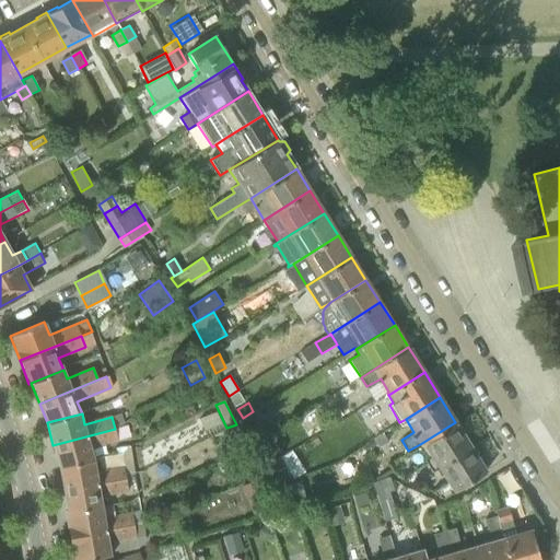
[(247,427),(254,441),(267,433),(260,420),(247,427)]
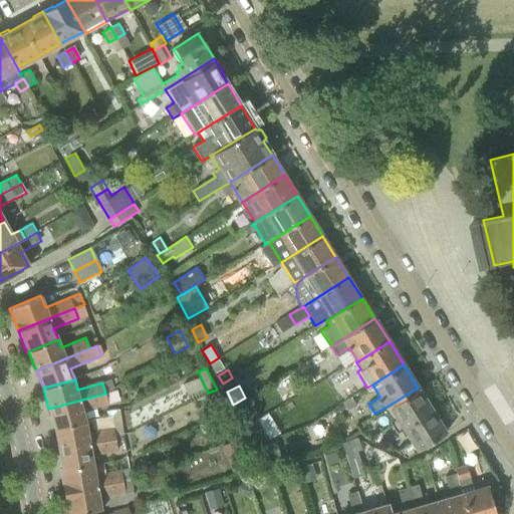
[(394,424),(381,432),(386,439),(402,429),(432,410),(418,388),(386,408),(393,419),(391,420),(394,424)]
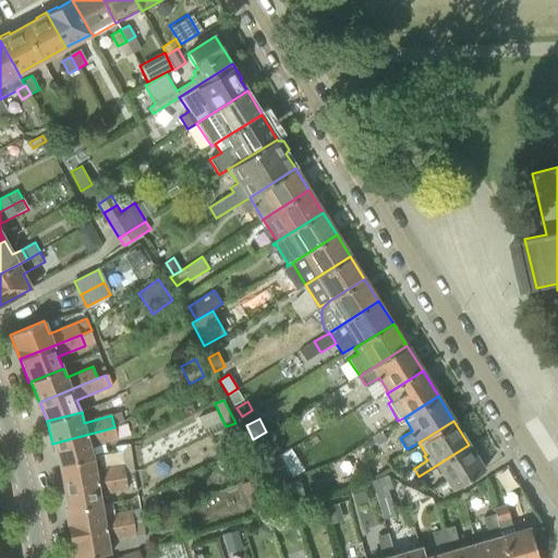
[(234,452),(249,446),(237,424),(223,431),(234,452)]
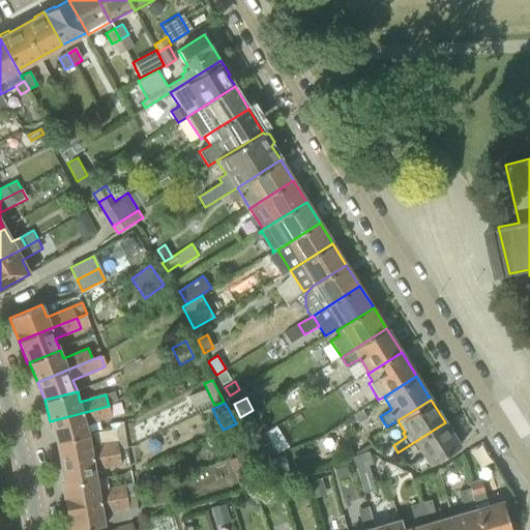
[(109,406),(50,421),(56,442),(90,436),(86,422),(112,416),(109,406)]
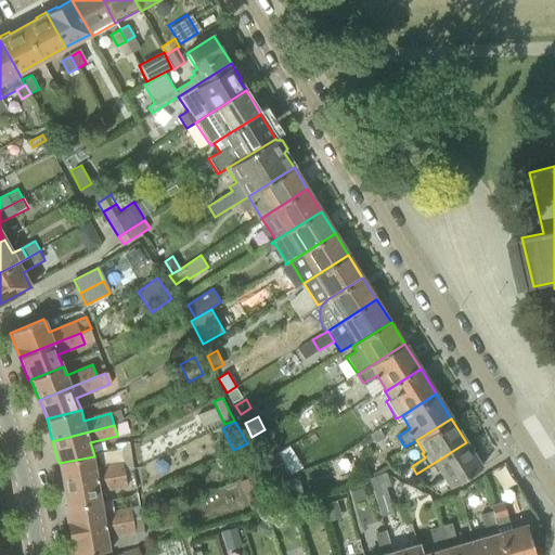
[(372,443),(384,437),(381,429),(369,436),(372,443)]
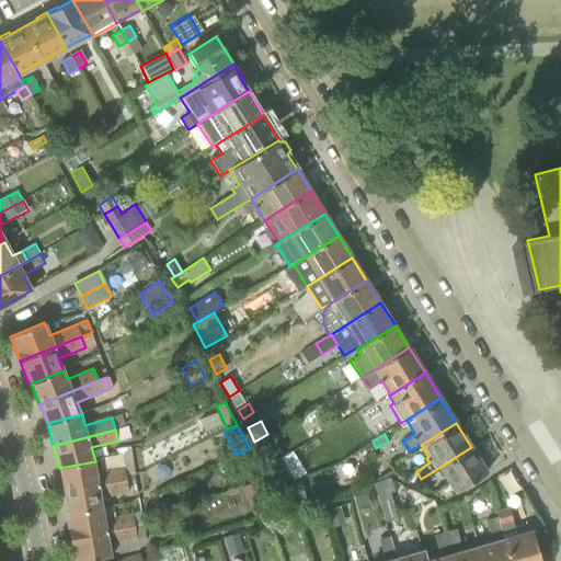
[(95,461),(59,468),(64,490),(126,478),(135,473),(130,447),(121,454),(116,455),(94,459),(95,461)]
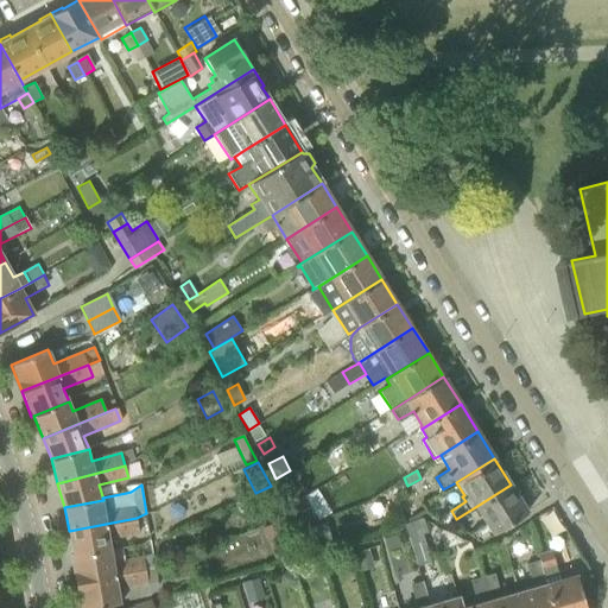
[(529,512),(511,485),(475,507),(486,525),(473,532),(483,540),(529,512)]
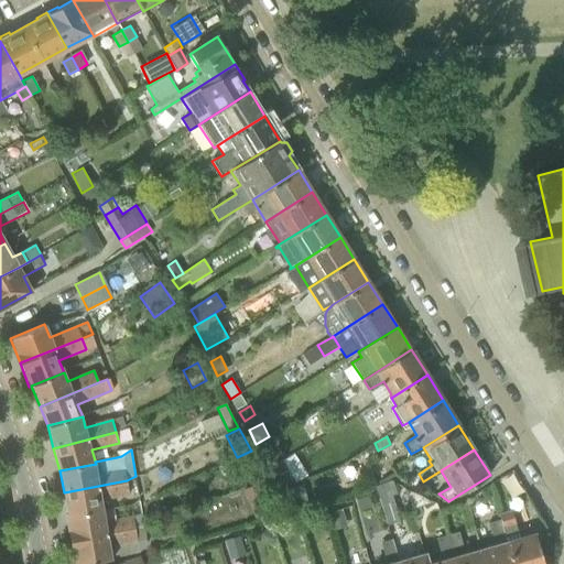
[(271,477),(275,487),(292,481),(288,470),(271,477)]
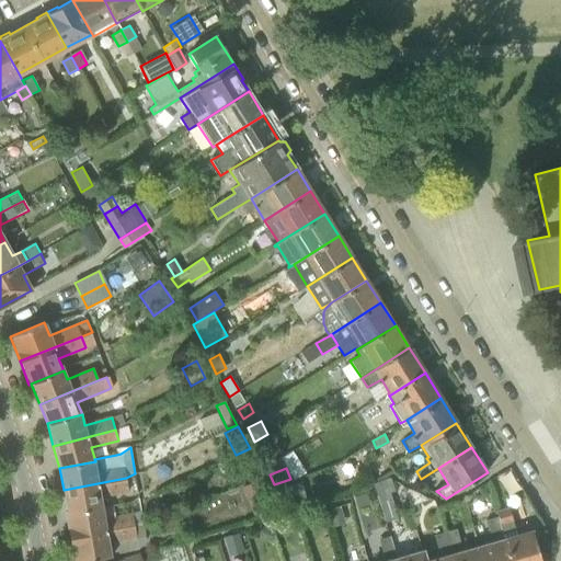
[(126,478),(64,490),(67,512),(65,512),(66,513),(103,506),(101,494),(128,490),(126,478)]
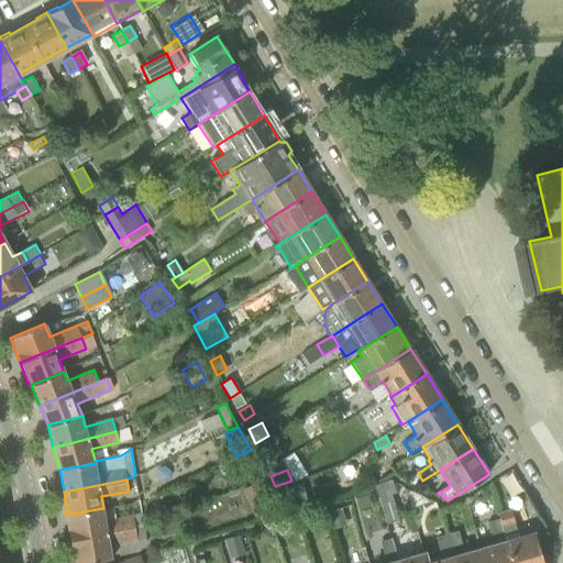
[(389,479),(375,485),(379,498),(392,494),(396,493),(392,479),(389,479)]
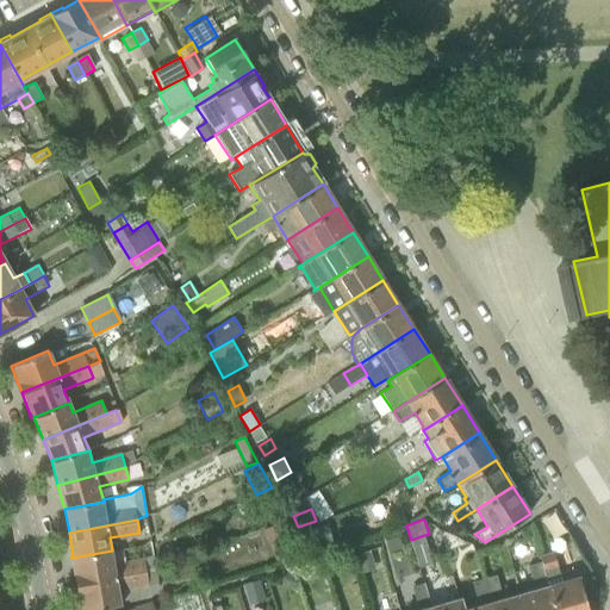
[(268,546),(285,539),(278,522),(261,528),(268,546)]
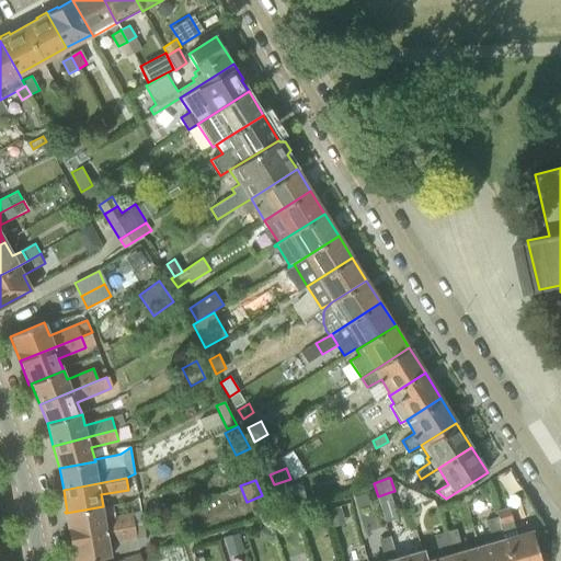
[(284,507),(307,501),(301,480),(277,488),(284,507)]
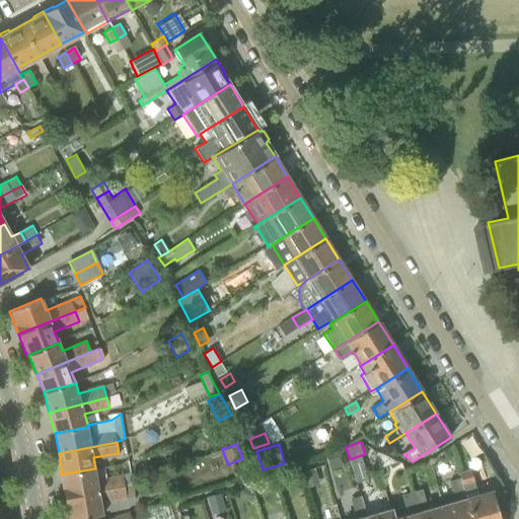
[(314,467),(300,471),(305,487),(319,483),(314,467)]
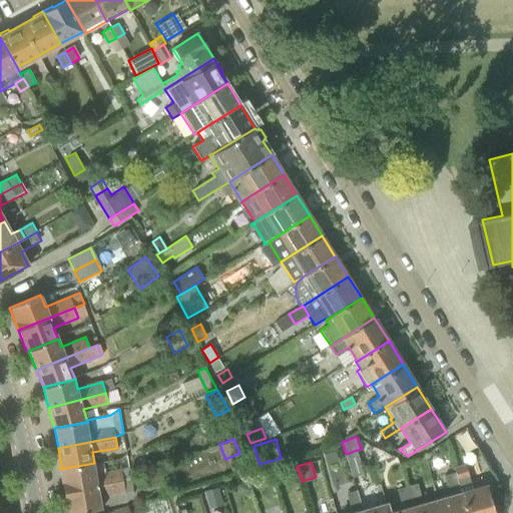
[(94,463),(60,469),(64,490),(123,479),(121,469),(96,473),(94,463)]
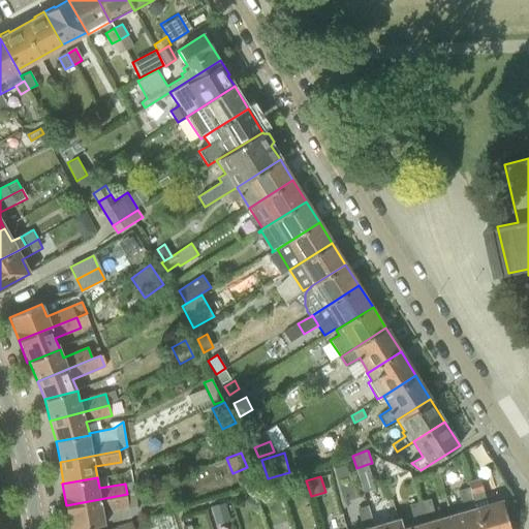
[(468,483),(470,487),(473,499),(475,507),(481,528),(515,528),(514,523),(508,524),(500,494),(487,498),(481,479),(468,483)]
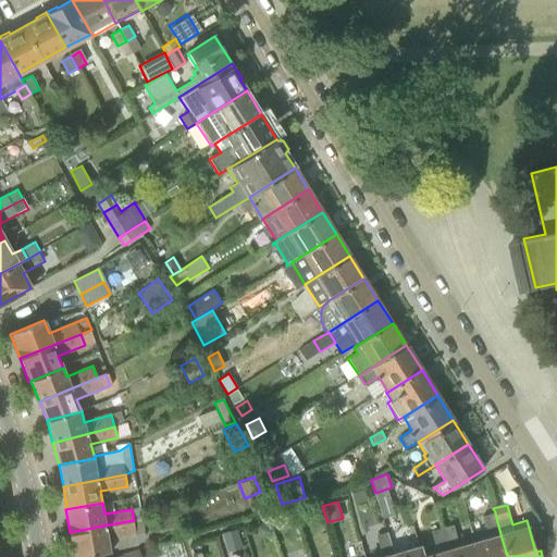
[(486,529),(498,525),(495,512),(482,516),(486,529)]
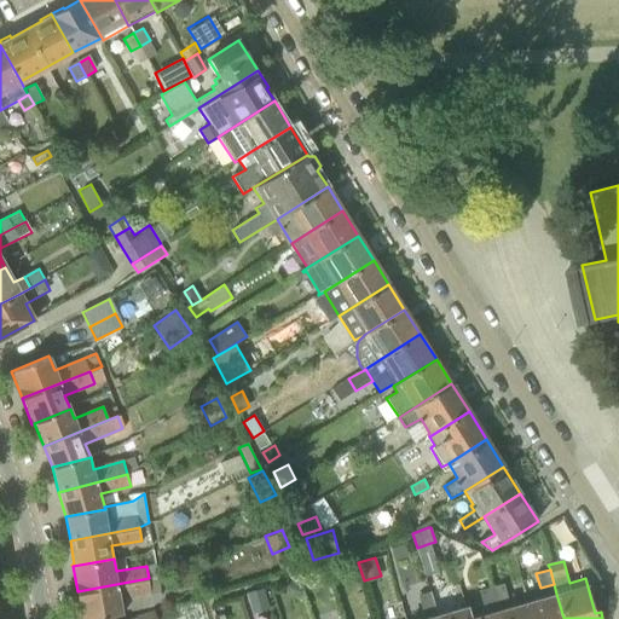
[(325,571),(314,574),(318,585),(329,583),(325,571)]
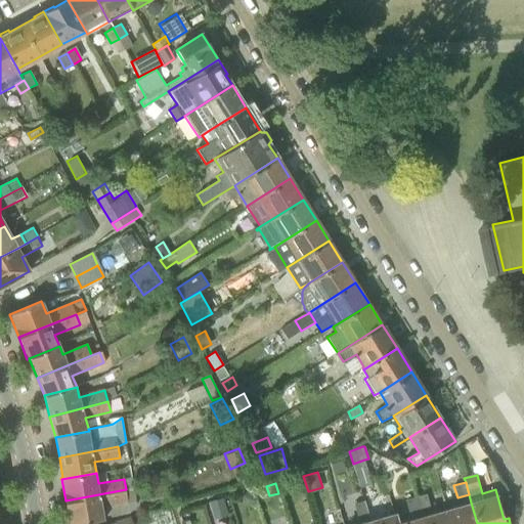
[(126,489),(66,500),(69,523),(75,523),(102,519),(102,518),(129,514),(136,504),(134,488),(126,489)]
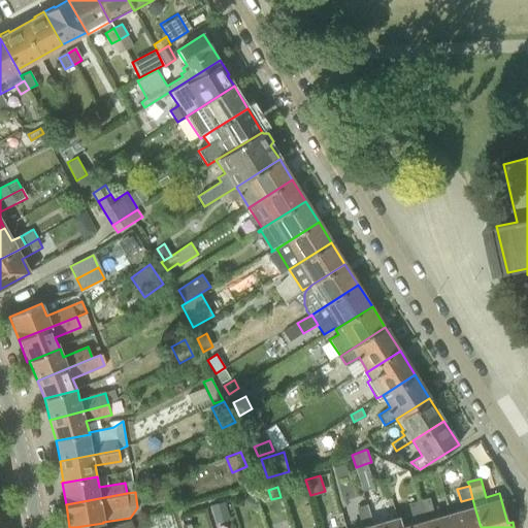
[(252,508),(258,505),(254,493),(242,497),(244,504),(252,508)]
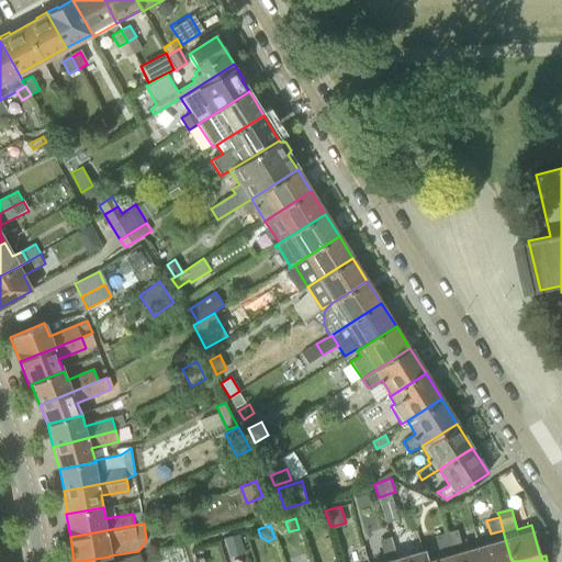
[(447,532),(450,548),(462,544),(458,529),(447,532)]
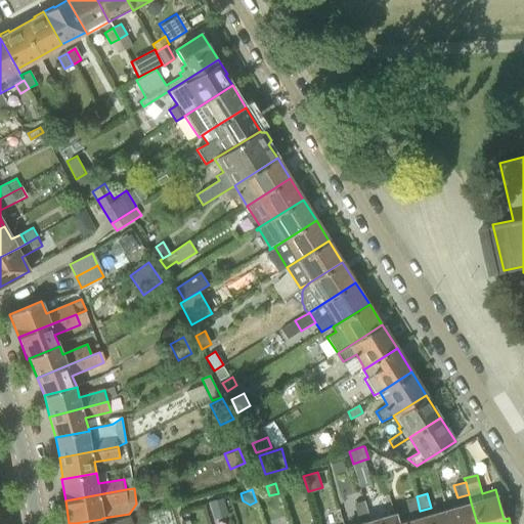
[(214,519),(229,514),(223,496),(209,500),(214,519)]
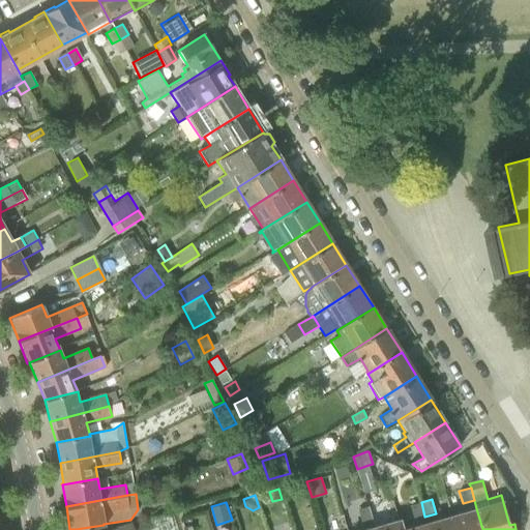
[(424,517),(421,502),(410,505),(414,520),(424,517)]
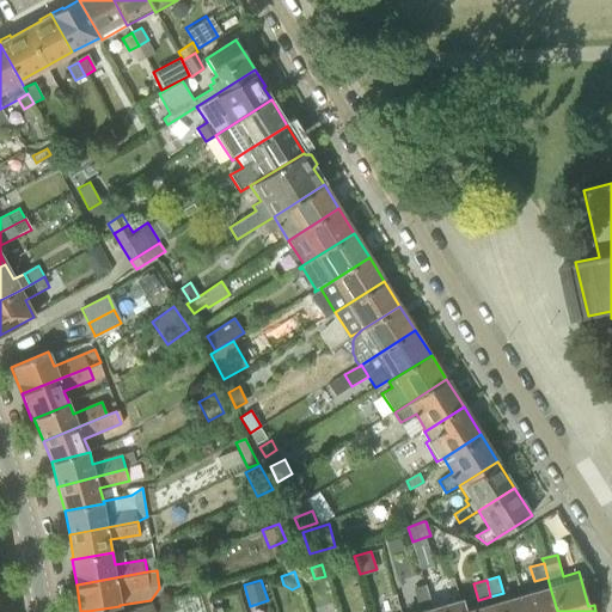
[(426,585),(430,600),(442,597),(438,581),(426,585)]
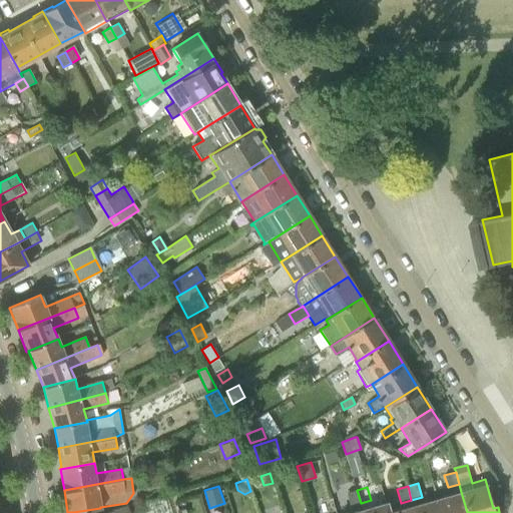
[(361,503),(357,490),(347,493),(351,506),(361,503)]
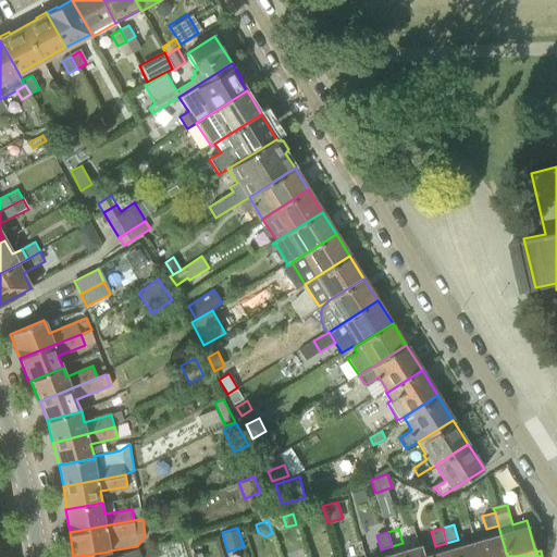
[(507,556),(500,534),(489,539),(474,542),(479,556),(507,556)]
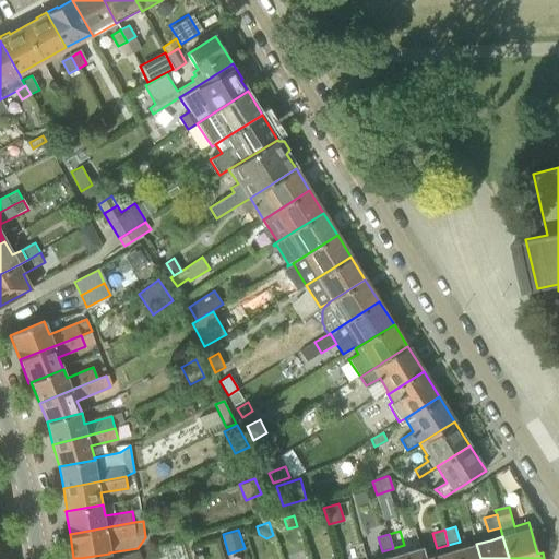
[(480,558),(476,544),(450,551),(452,558),(480,558)]
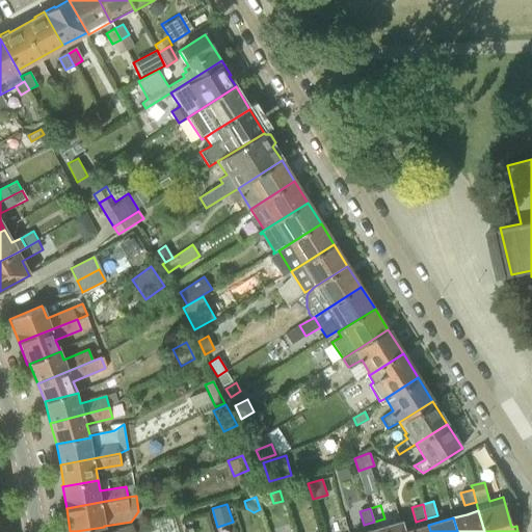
[(403,531),(401,523),(376,530),(376,531),(403,531)]
